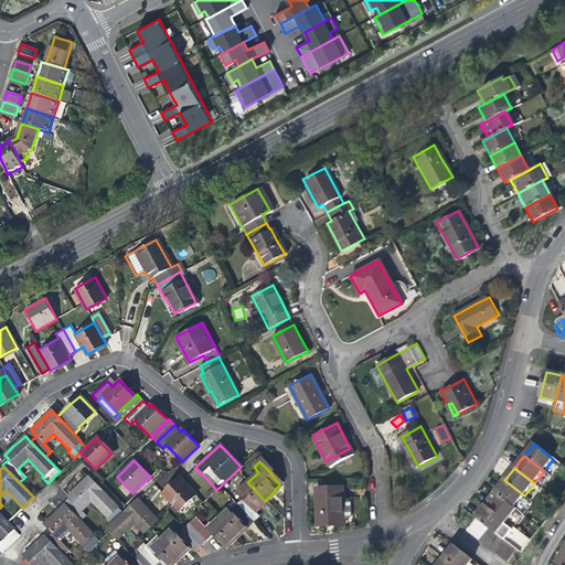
[(70,499),(63,504),(78,521),(84,515),(80,510),(88,501),(105,518),(104,519),(110,525),(121,514),(87,477),(75,489),(67,497),(70,499)]
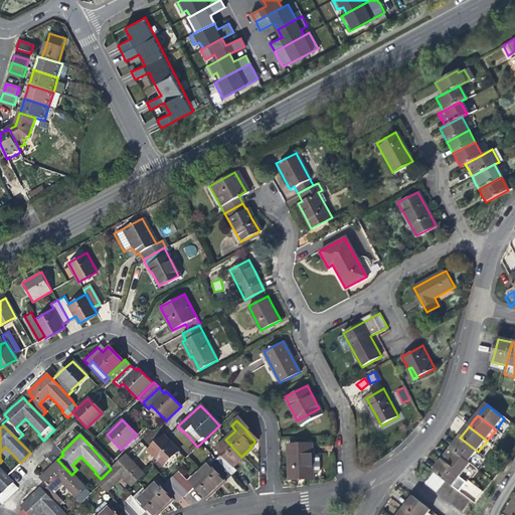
[(178,452),(165,439),(163,437),(148,451),(162,467),(173,457),(178,452)]
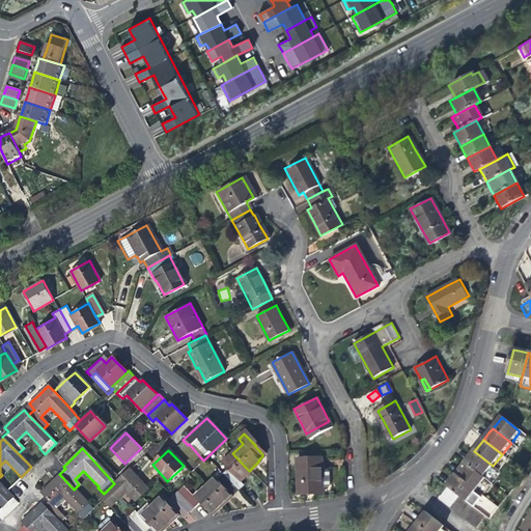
[(484,476),(493,466),(474,451),(470,455),(466,462),(484,476)]
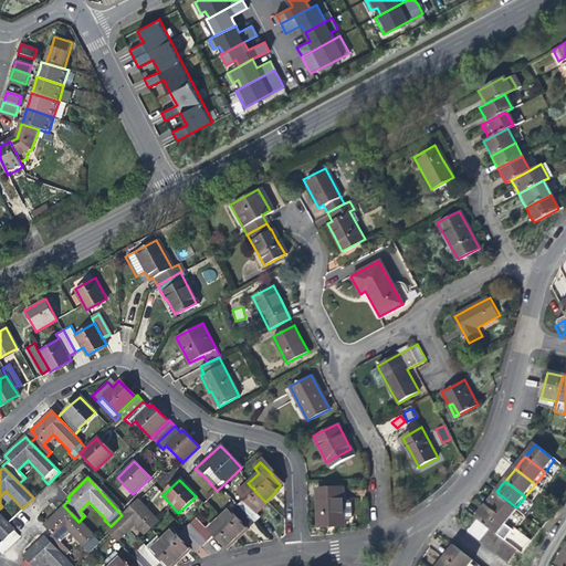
[(261,506),(265,502),(248,483),(237,494),(243,501),(237,506),(252,523),(258,517),(253,513),(261,506)]
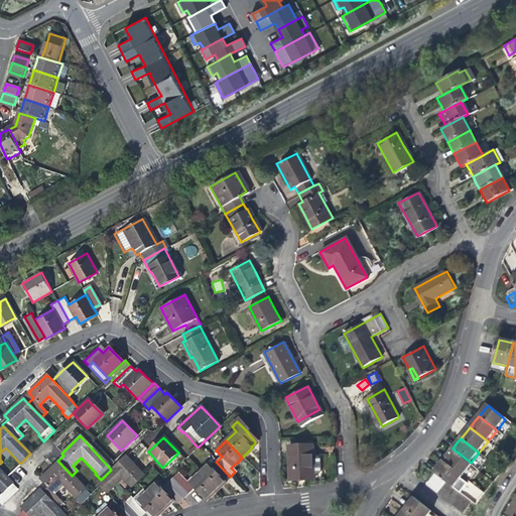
[(289,481),(312,480),(311,457),(310,444),(287,445),(289,481)]
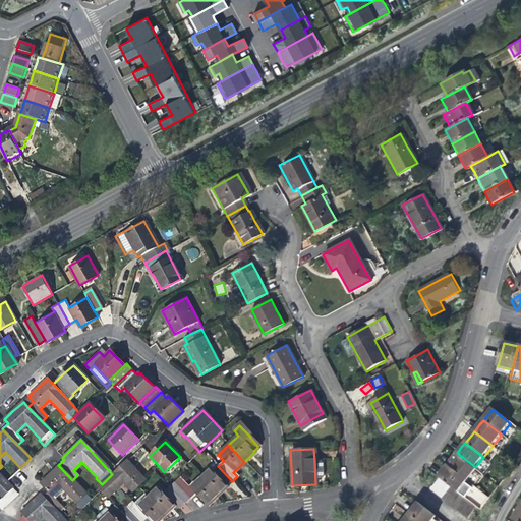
[(476,469),(475,467),(457,453),(453,458),(448,464),(467,479),(476,469)]
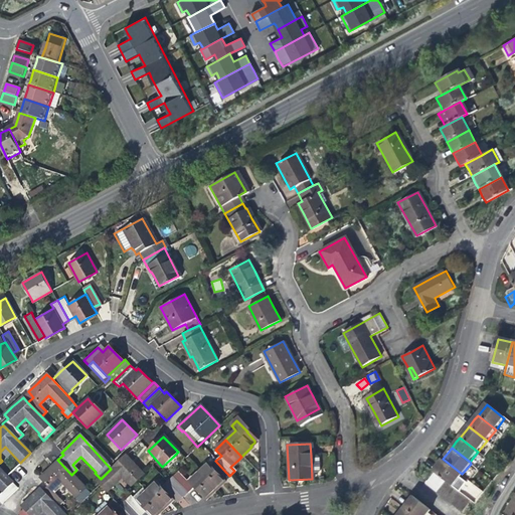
[(116,464),(111,469),(101,479),(97,482),(106,492),(121,478),(130,487),(143,475),(125,456),(116,464)]
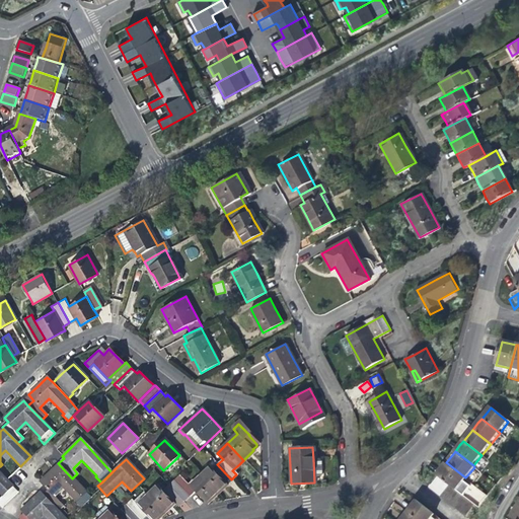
[(456,490),(465,477),(446,462),(441,467),(437,472),(456,490)]
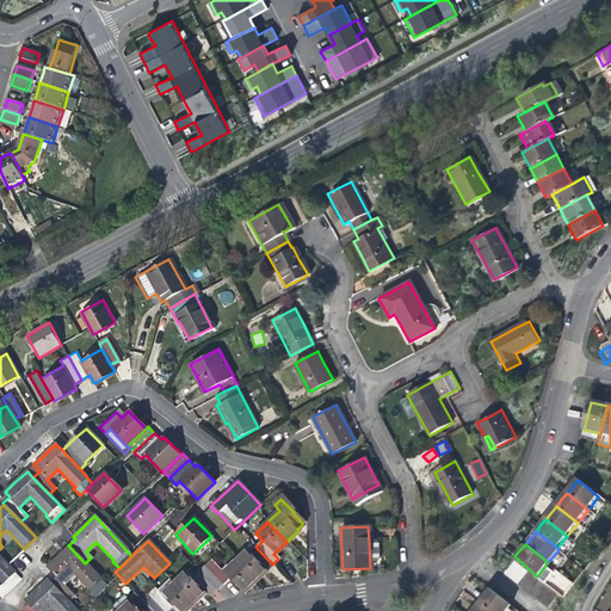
[(106,586),(85,563),(68,545),(59,555),(47,566),(55,575),(49,582),(66,600),(72,594),(60,582),(71,572),(88,591),(87,592),(93,598),(106,586)]
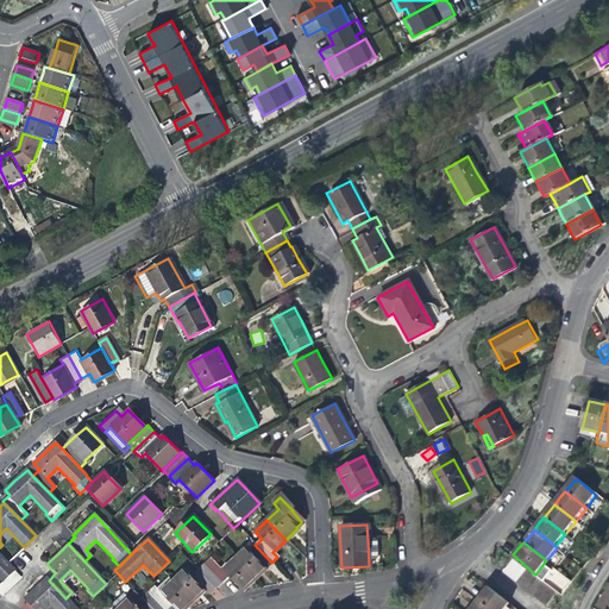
[(246,550),(234,560),(252,579),(262,571),(271,563),(255,545),(248,552),(246,550)]
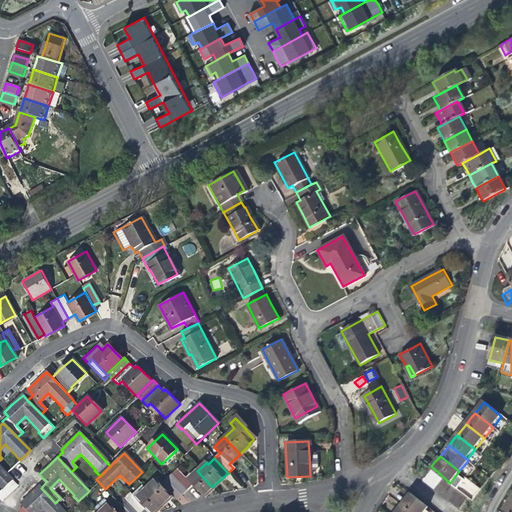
[(16,485),(0,467),(0,485),(2,488),(0,490),(0,499),(1,500),(16,485)]
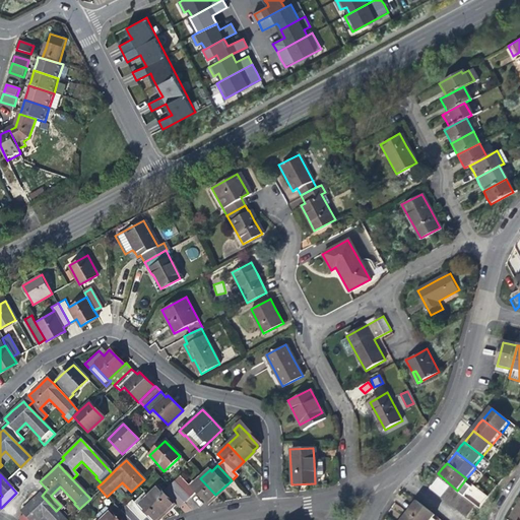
[(180,476),(174,482),(189,499),(195,493),(205,504),(211,499),(215,495),(200,478),(190,488),(180,476)]
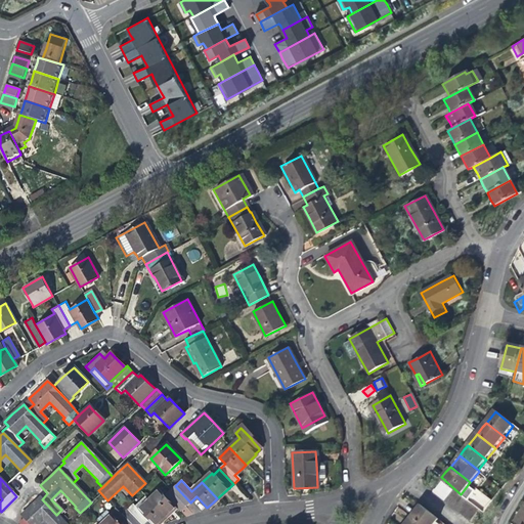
[(175,486),(170,491),(183,506),(184,508),(190,503),(175,486)]
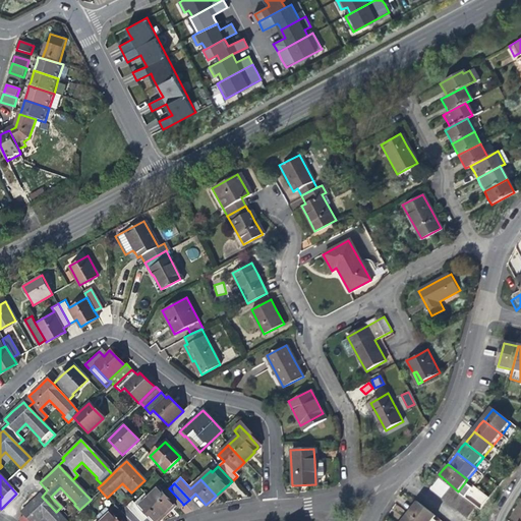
[(181,505),(182,503),(169,488),(163,494),(158,488),(148,498),(163,514),(173,505),(177,508),(181,505)]
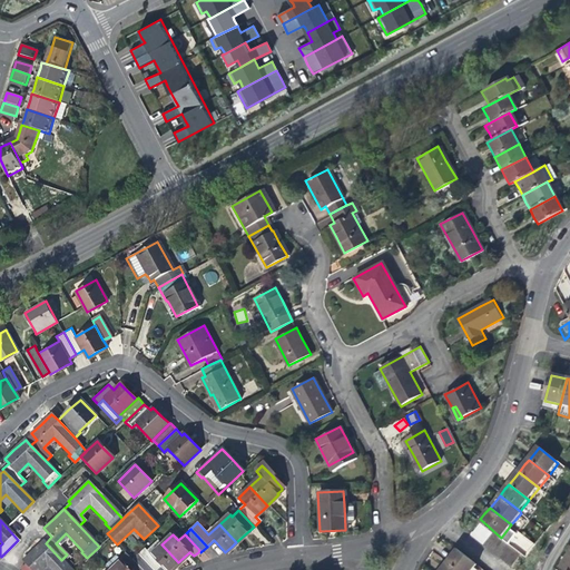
[(70,569),(61,560),(46,543),(43,541),(31,552),(22,560),(27,564),(20,569),(39,569),(46,564),(50,569),(70,569)]
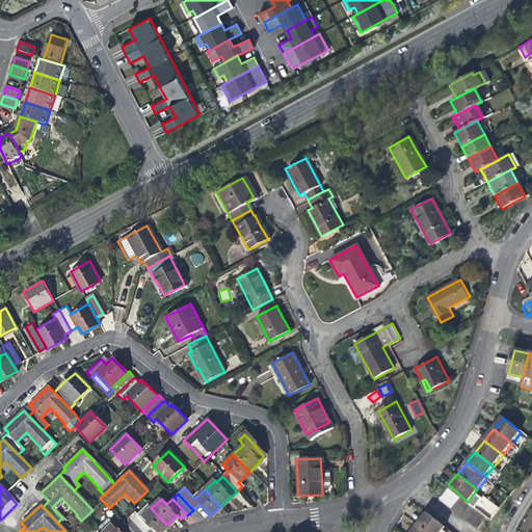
[(158,531),(162,529),(166,525),(151,508),(140,519),(133,511),(128,516),(142,531),(149,527),(153,531),(158,531)]
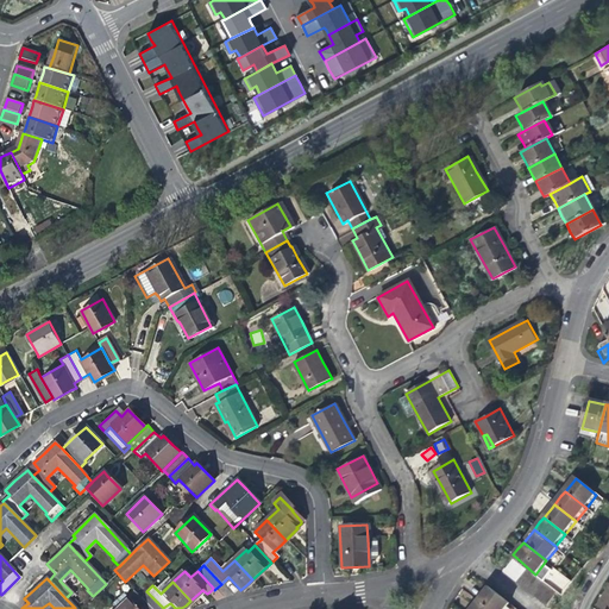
[(483,596),(479,601),(490,608),(506,608),(512,603),(490,586),(483,596)]
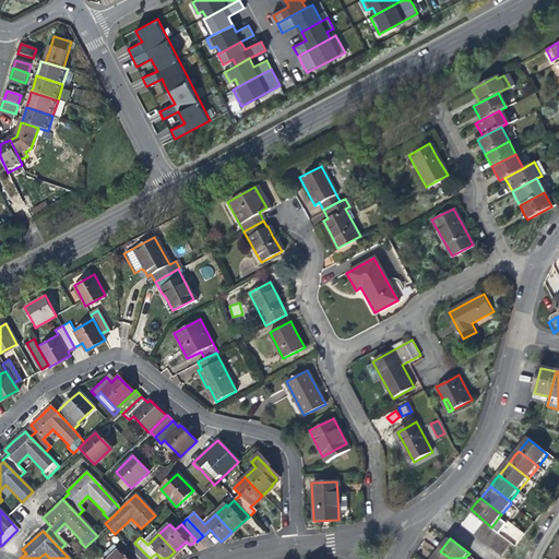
[(138,558),(149,558),(150,558),(134,543),(129,548),(138,558)]
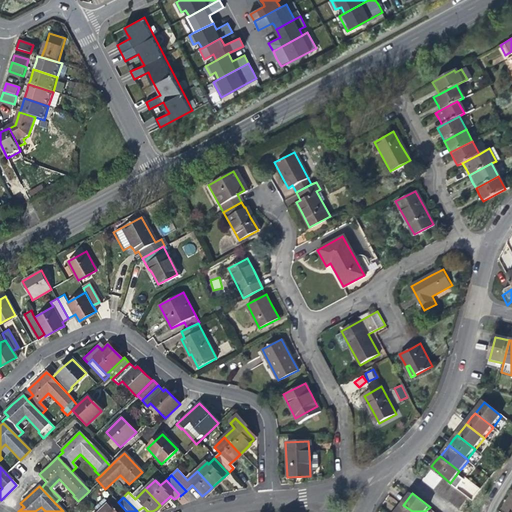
[(511,511),(511,498),(511,497),(507,503),(503,509),(506,511),(511,511)]
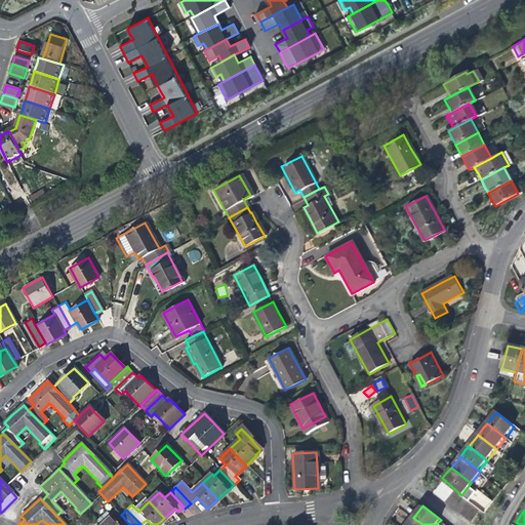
[(129,524),(121,515),(115,521),(106,512),(95,521),(99,524),(129,524)]
